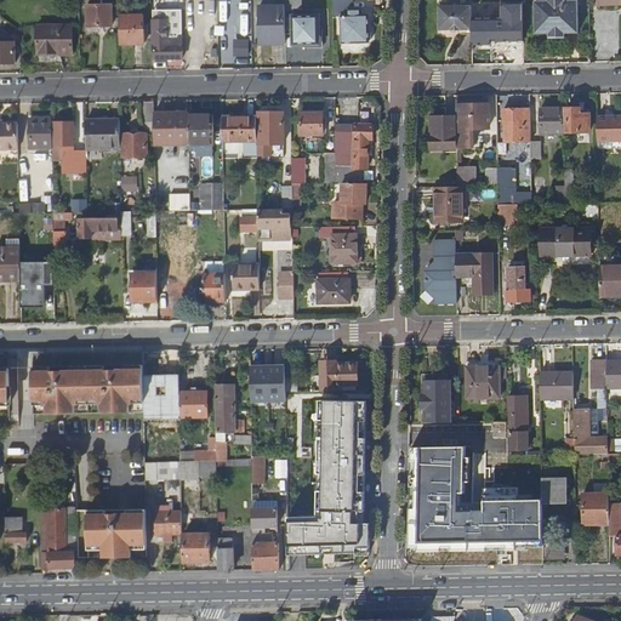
[(298,0),(284,0),(284,6),(285,29),(294,29),(292,43),(319,43),(319,13),(294,15),(294,7),(298,7),(298,0)]
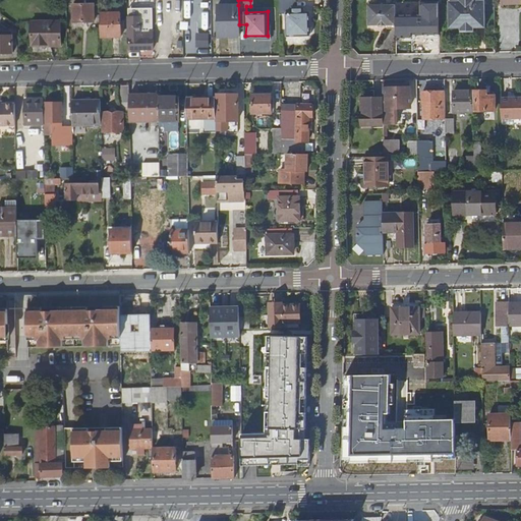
[(296,7),(296,0),(280,0),(281,13),(287,13),(288,35),(310,34),(313,31),(313,25),(310,22),(309,11),(300,11),(300,6),(296,7)]
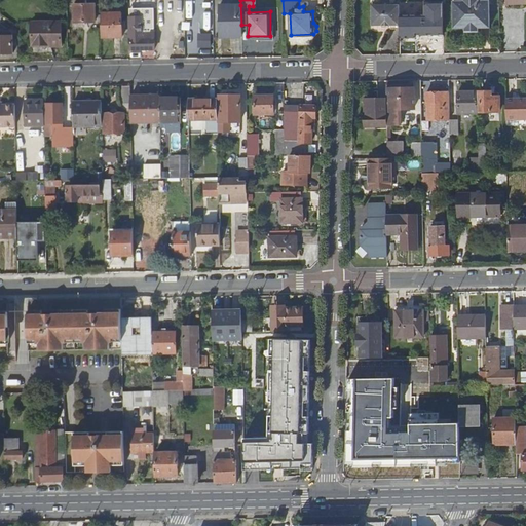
[(443,19),(443,0),(430,0),(431,17),(443,19)]
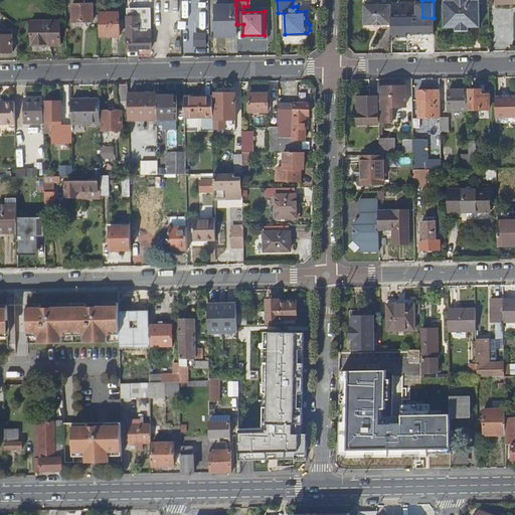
[(478,0),(444,0),(445,27),(456,26),(456,28),(468,28),(469,26),(479,26),(478,0)]
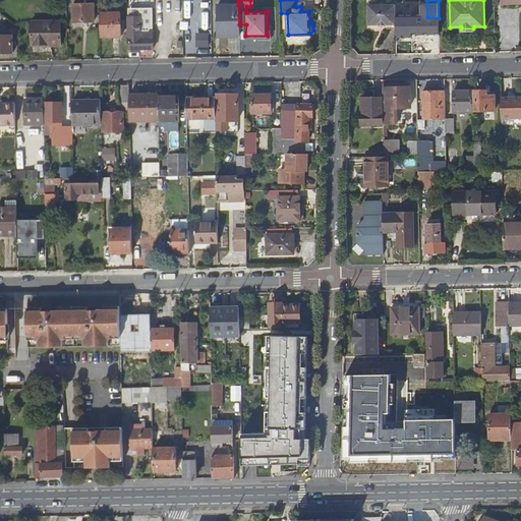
[(72,3),(72,22),(94,21),(94,3),(72,3)]
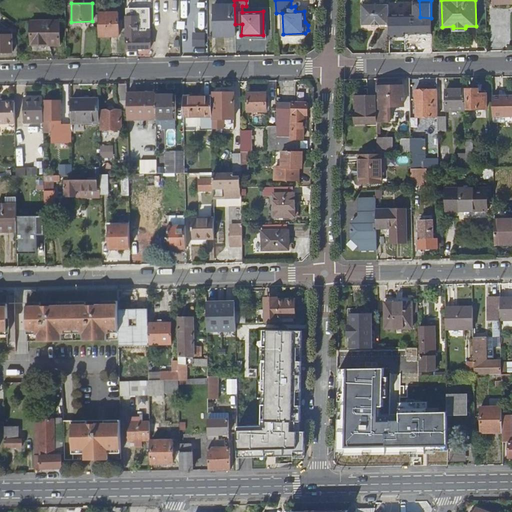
[(235,32),(235,24),(234,5),(214,5),(214,33),(235,32)]
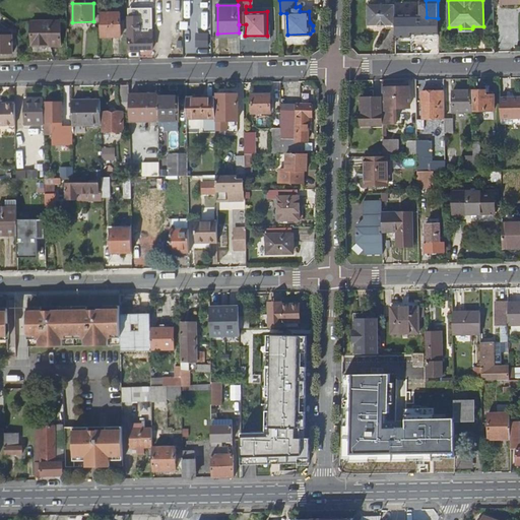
[(395,26),(395,6),(368,6),(368,26),(395,26)]
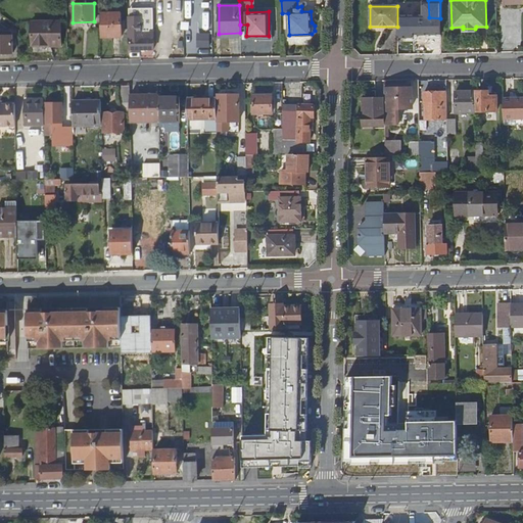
[(191,11),(178,11),(172,11),(173,33),(197,32),(197,21),(193,21),(192,11),(191,11)]
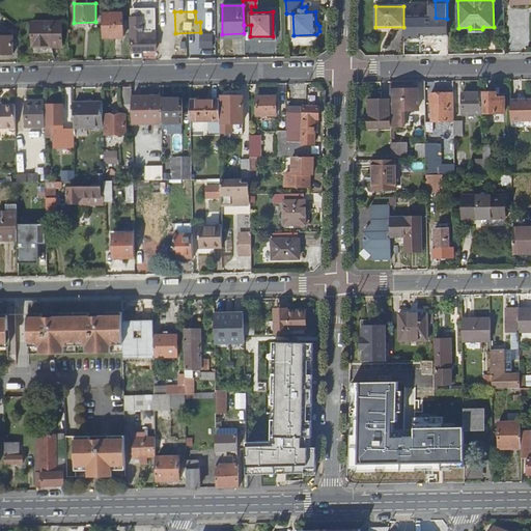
[(102,14),(102,38),(123,38),(122,14),(102,14)]
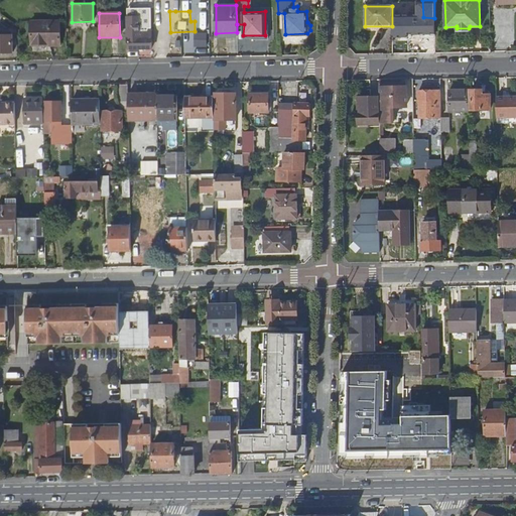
[(127,19),(128,49),(151,48),(151,31),(138,32),(137,18),(127,19)]
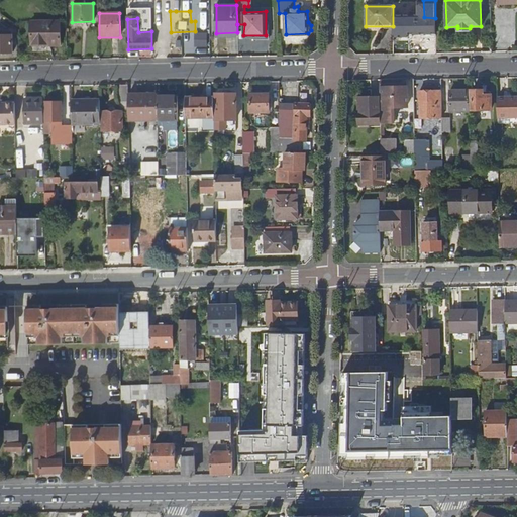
[(49,46),(67,45),(67,21),(31,22),(31,45),(49,44),(49,46)]
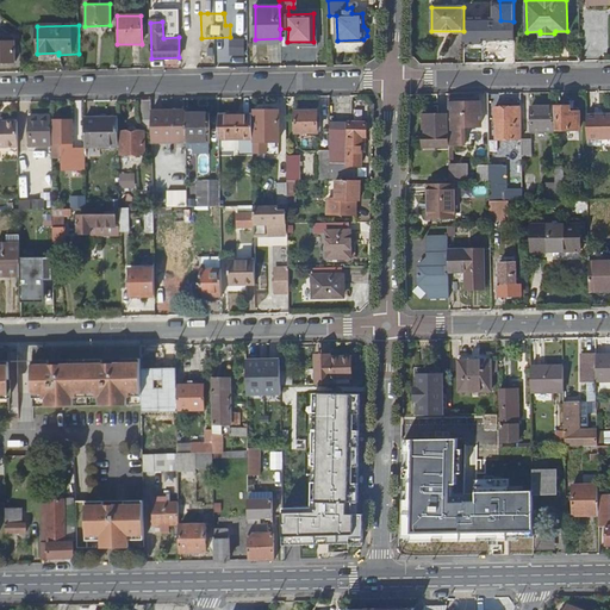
[(244,41),(232,41),(232,54),(244,54),(244,41)]
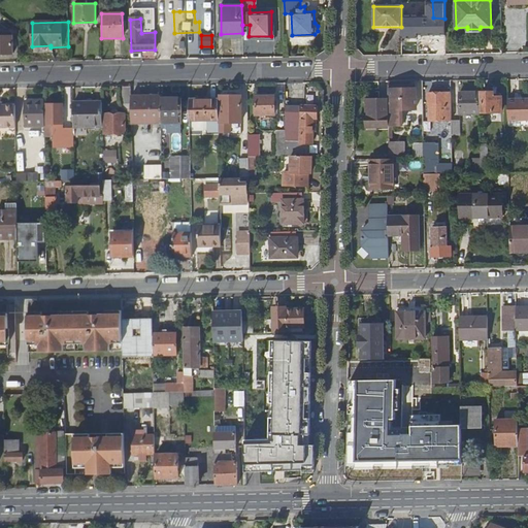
[(0,54),(11,54),(11,37),(0,37),(0,54)]
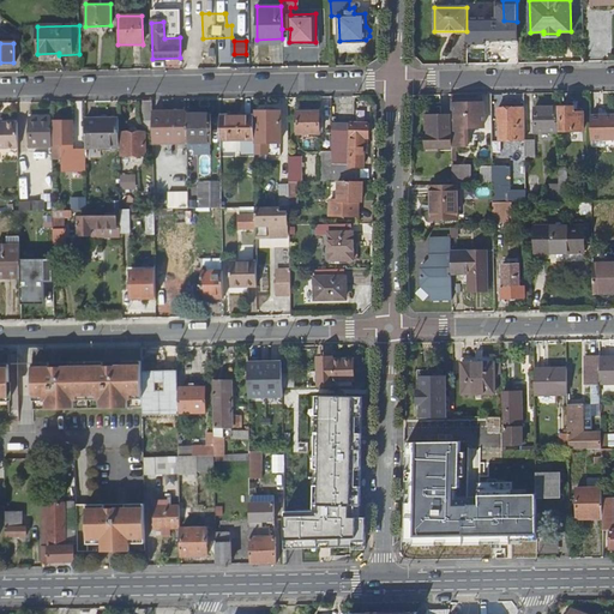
[(151,112),(151,101),(142,101),(142,121),(151,121),(151,112)]
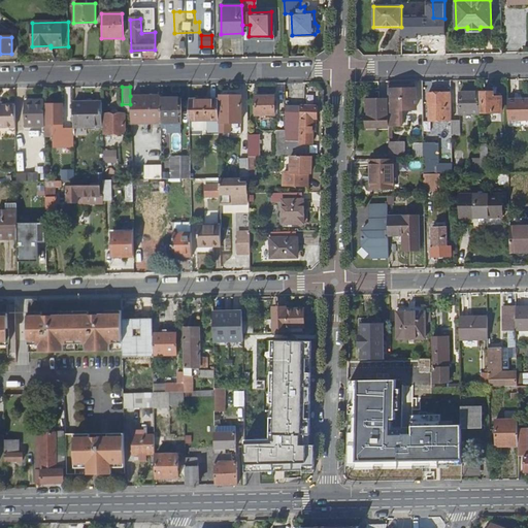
[(391,99),(389,99),(389,125),(398,125),(398,108),(416,108),(416,89),(392,89),(391,99)]
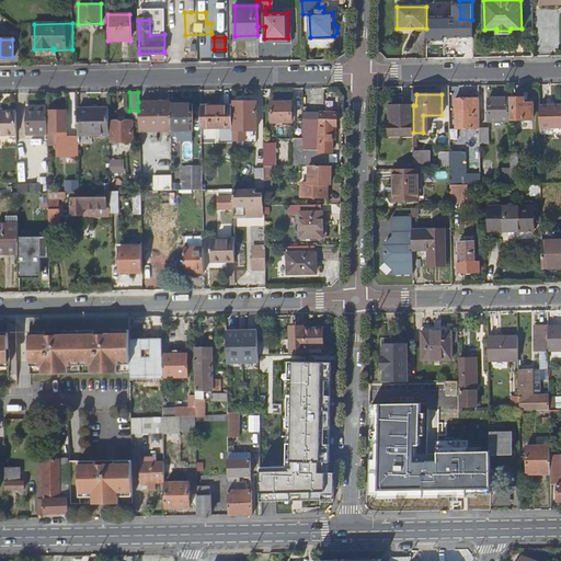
[(525,98),(513,98),(513,119),(535,118),(535,99),(526,99),(525,98)]
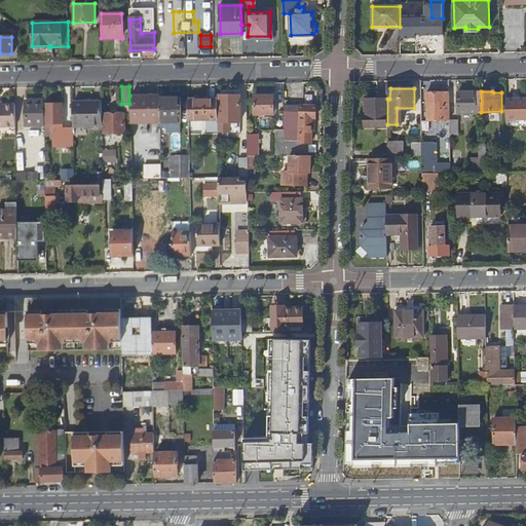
[(450,121),(449,92),(426,92),(426,105),(427,105),(427,121),(450,121)]
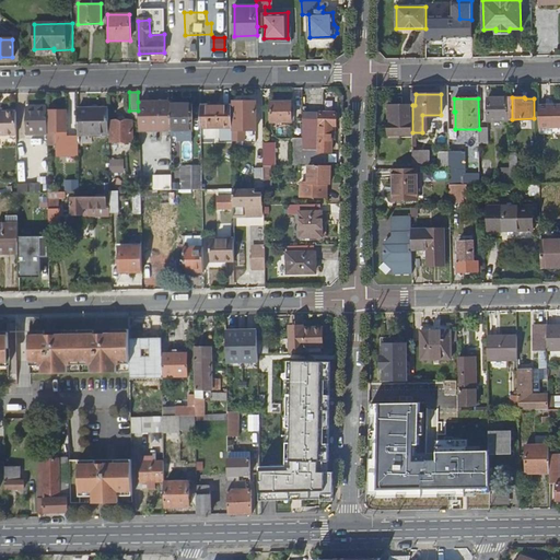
[(509,121),(509,98),(488,98),(488,121),(509,121)]
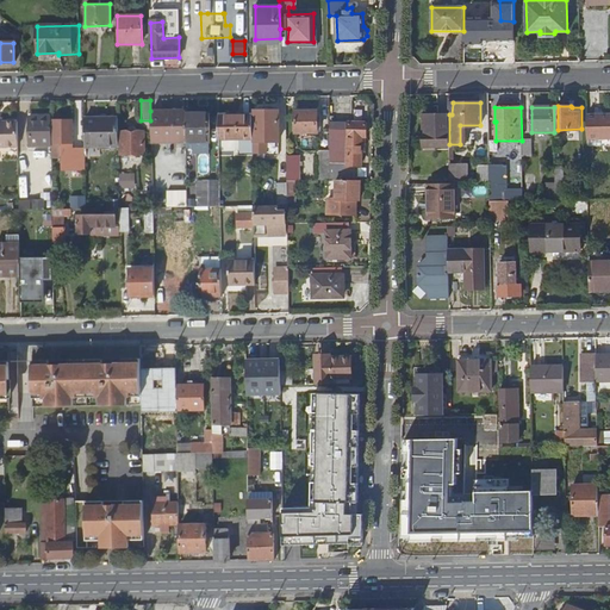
[(184,111),(150,111),(150,120),(151,139),(185,138),(184,114),(184,111)]
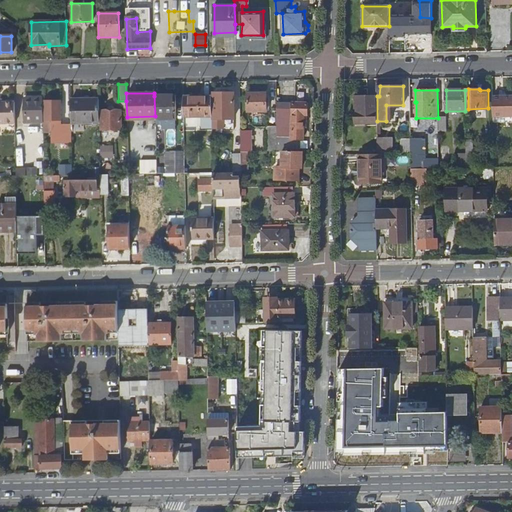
[(247,94),(247,112),(268,111),(268,99),(265,99),(265,93),(247,94)]
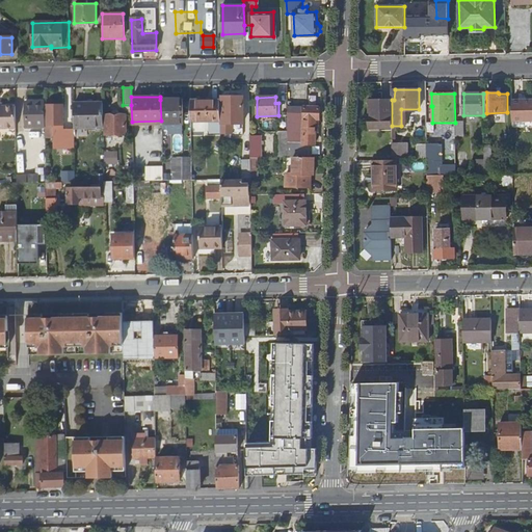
[(220,98),(221,126),(219,126),(219,135),(232,135),(232,125),(242,125),(241,98),(220,98)]
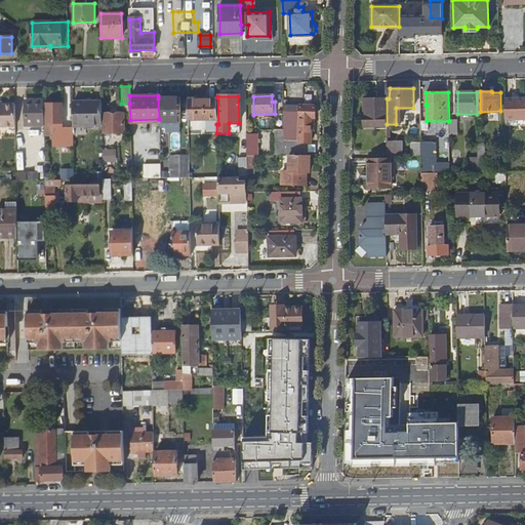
[(159,119),(159,123),(179,123),(179,98),(158,98),(159,119)]
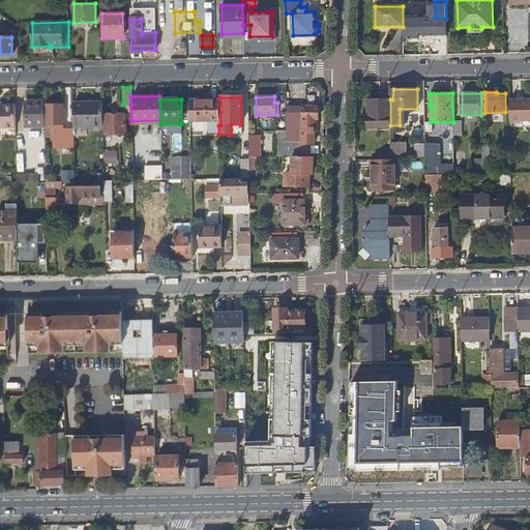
[(189,100),(189,120),(218,120),(218,99),(189,100)]
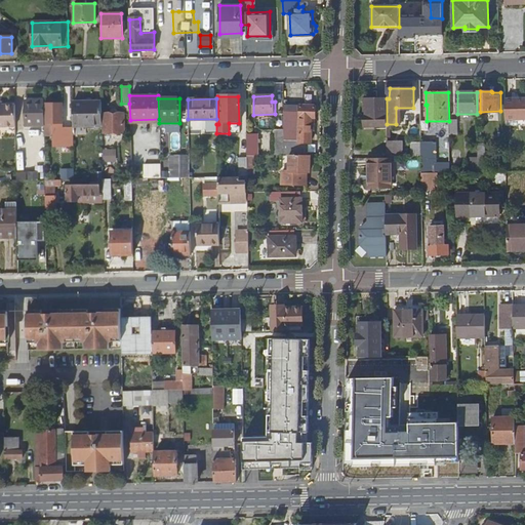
[(387,124),(387,98),(384,99),(365,101),(365,119),(362,119),(362,128),(387,127),(387,124)]
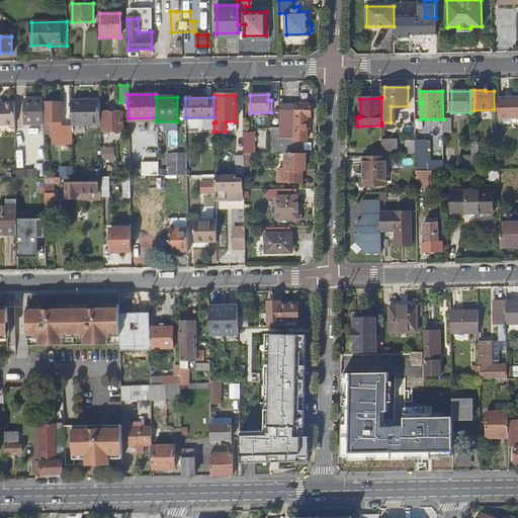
[(517,97),(499,98),(499,120),(517,119),(517,97)]
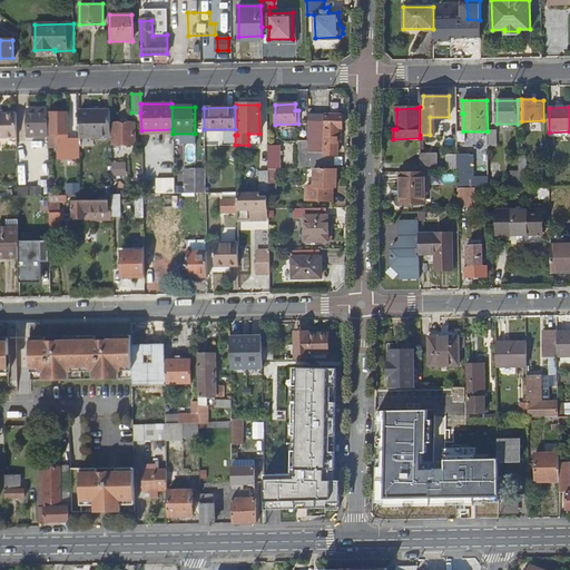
[(47,134),(46,110),(26,110),(27,138),(47,138),(47,134)]
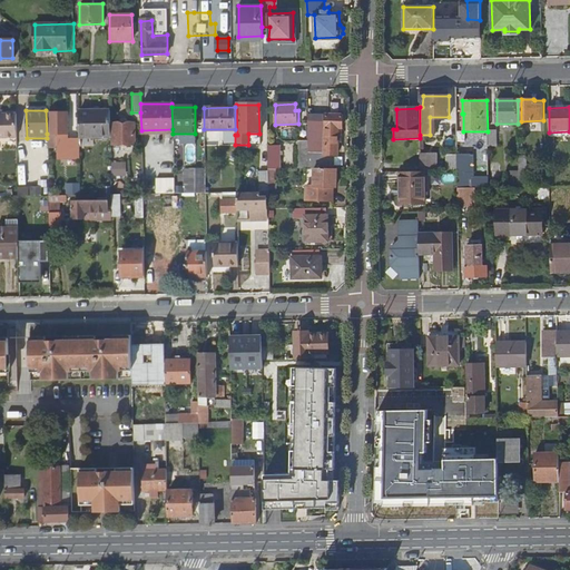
[(78,111),(78,138),(110,138),(109,111),(78,111)]
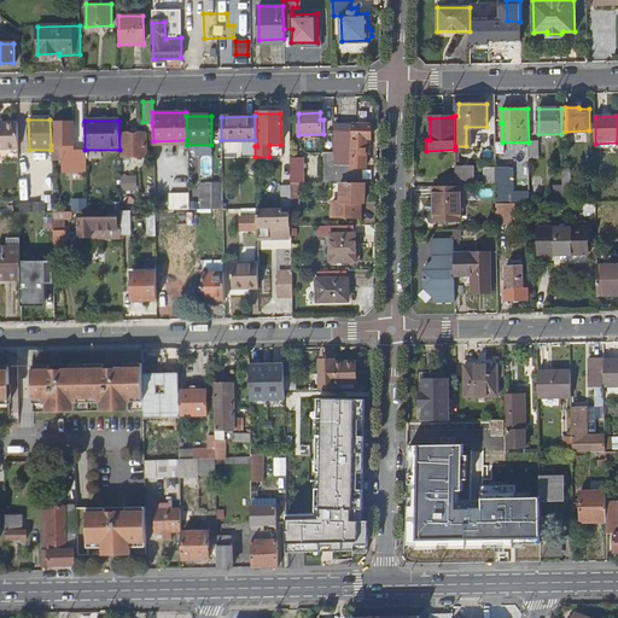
[(51,145),(51,150),(51,161),(62,161),(62,173),(86,173),(85,152),(73,152),(71,123),(52,123),(52,144),(51,145)]
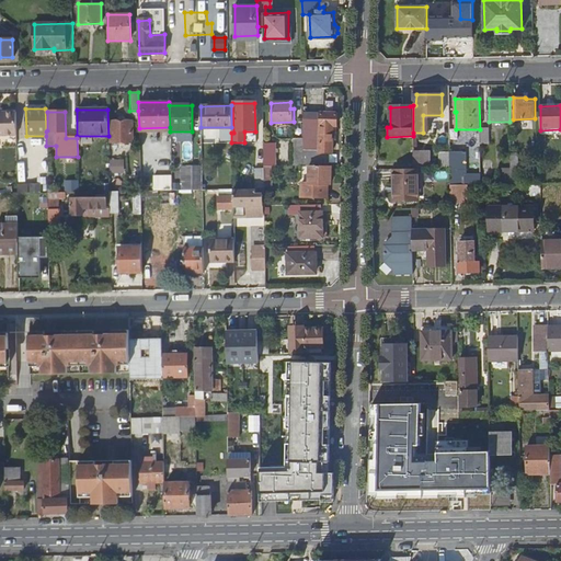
[(302,139),(302,165),(330,164),(331,151),(333,151),(334,124),(338,124),(339,112),(321,113),(321,118),(302,119),(302,139)]
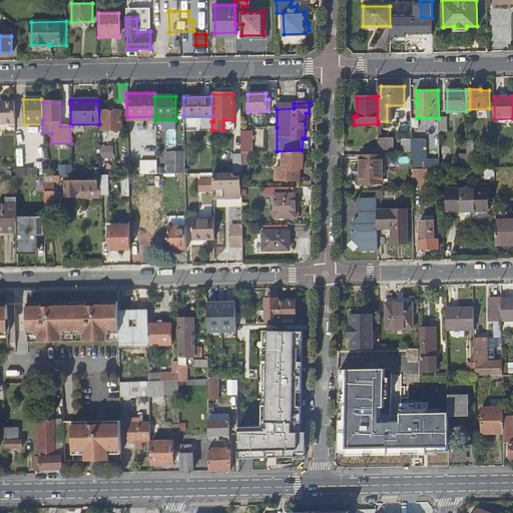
[(0,125),(14,125),(13,104),(0,103),(0,125)]
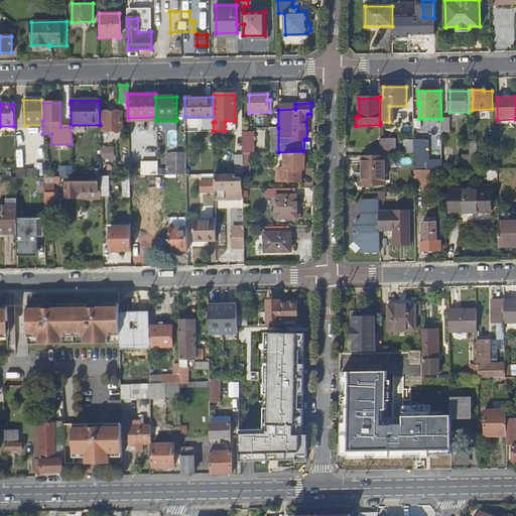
[(102,111),(103,132),(123,133),(123,111),(115,111),(115,108),(109,109),(109,111),(102,111)]
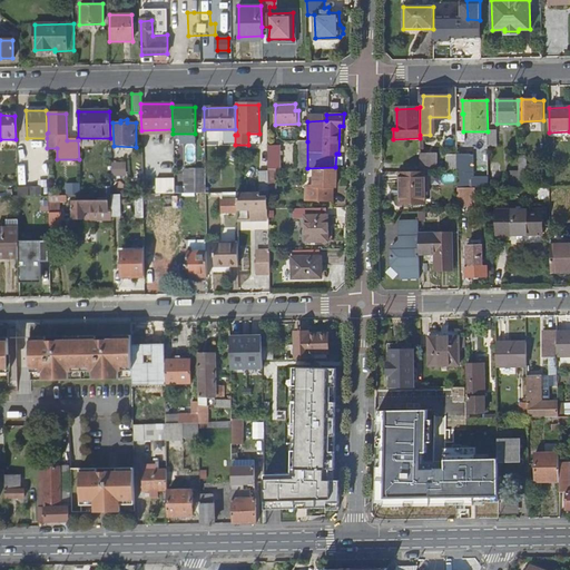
[(497,131),(488,131),(488,147),(497,147),(497,131)]
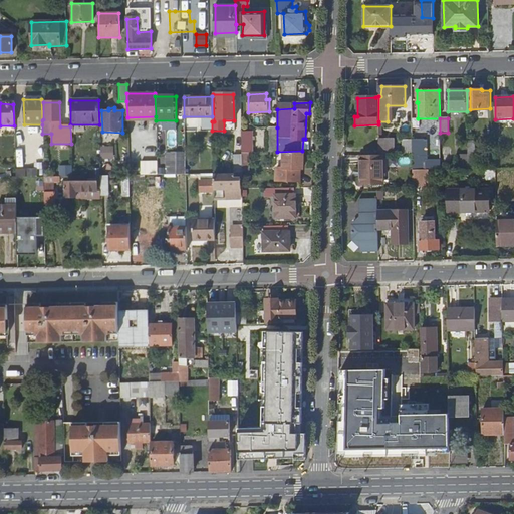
[(267,144),(267,152),(277,152),(277,127),(267,127),(267,144)]
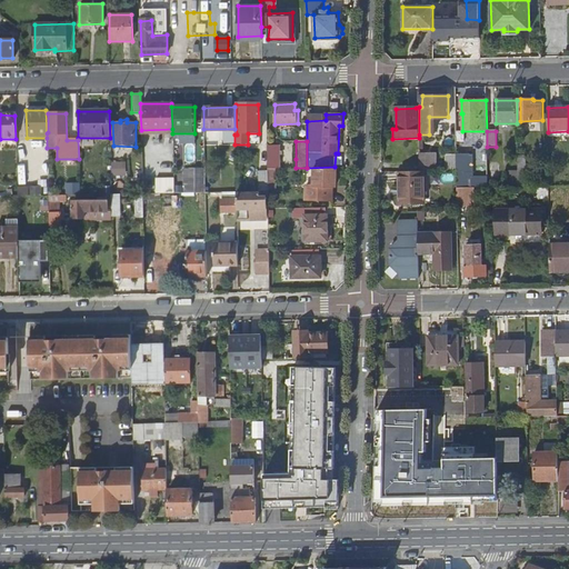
[(266,143),(267,169),(275,168),(276,168),(276,160),(276,142),(266,143)]
